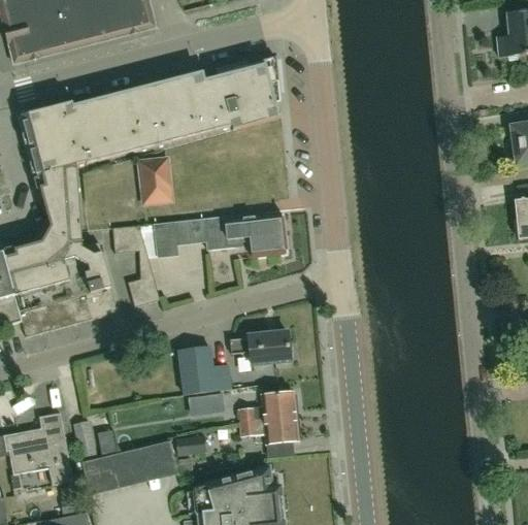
[(0,0),(0,7),(14,62),(156,25),(149,0),(0,0)]
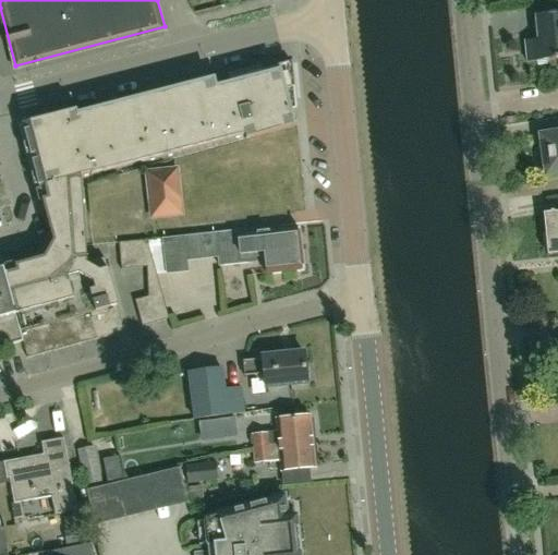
[(557,9),(535,12),(537,36),(524,38),(524,39),(525,39),(528,58),(526,58),(526,59),(557,55),(557,9)]
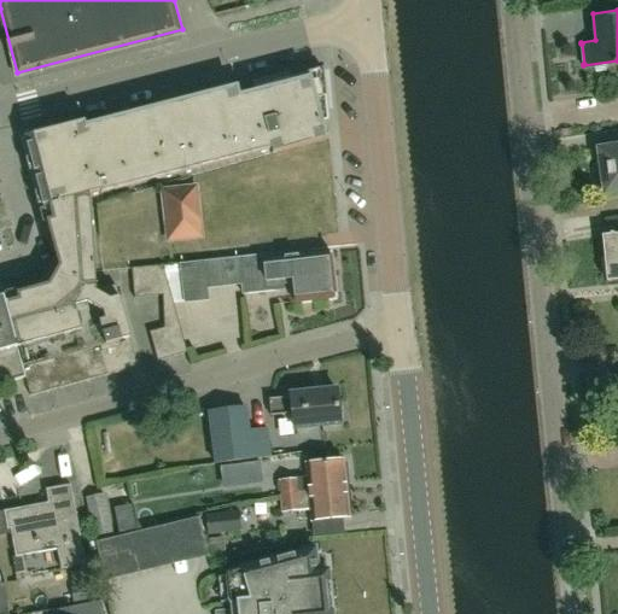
[(158,175),(214,159),(272,144),(273,148),(330,133),(330,132),(328,116),(324,64),(254,83),(256,89),(239,94),(237,85),(197,95),(141,110),(87,124),(85,118),(83,118),(27,134),(46,205),(89,193),(89,191),(100,188),(100,189),(103,189),(158,175)]
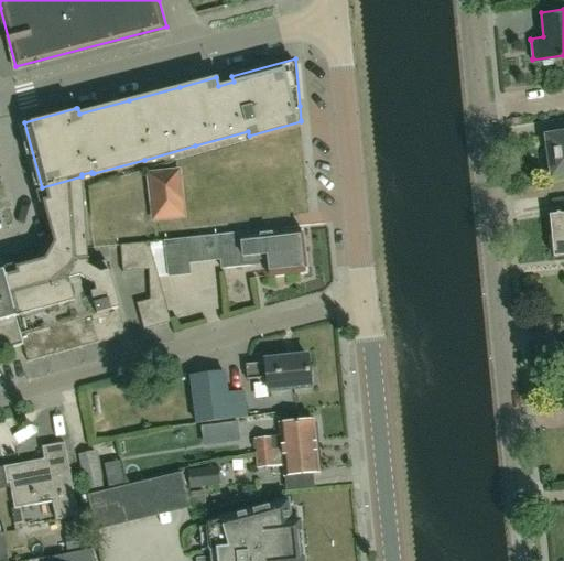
[(563,130),(544,135),(546,150),(540,151),(543,172),(550,171),(550,173),(563,171),(563,130)]
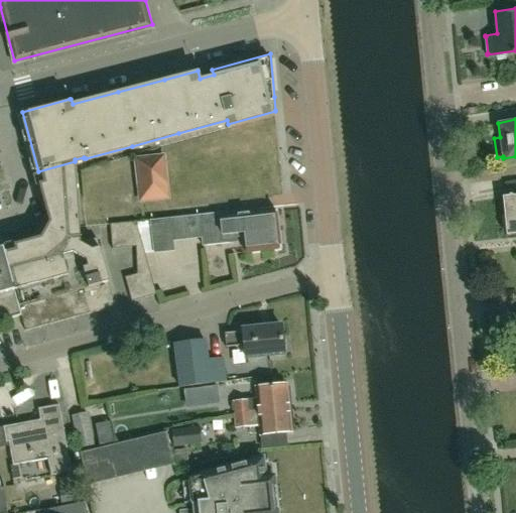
[(136,157),(139,183),(141,198),(167,195),(162,154),(136,157)]
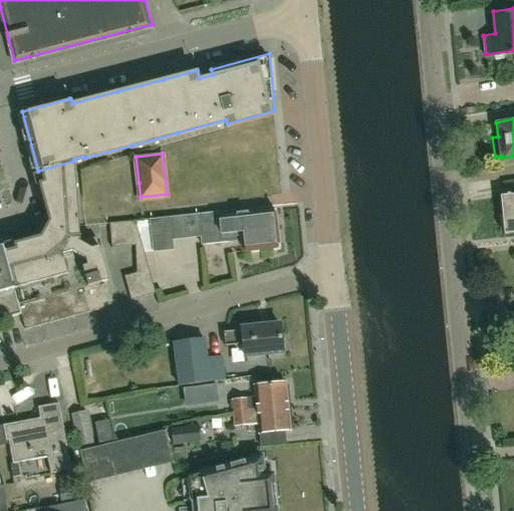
[(21,312),(25,327),(108,304),(101,281),(108,279),(97,235),(79,237),(74,161),(38,171),(51,218),(43,221),(38,228),(40,236),(3,246),(21,312)]
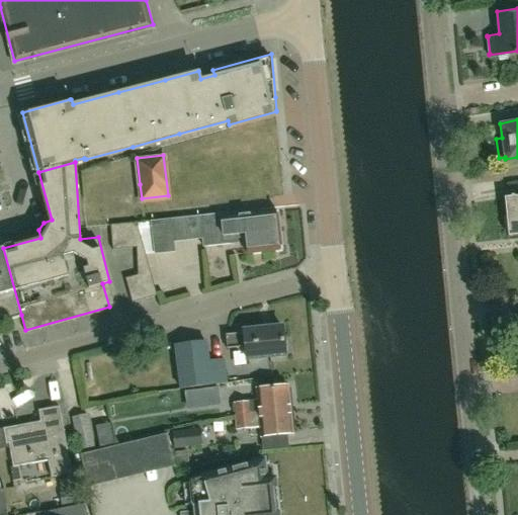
[(517,193),(504,195),(508,234),(517,232),(517,193)]
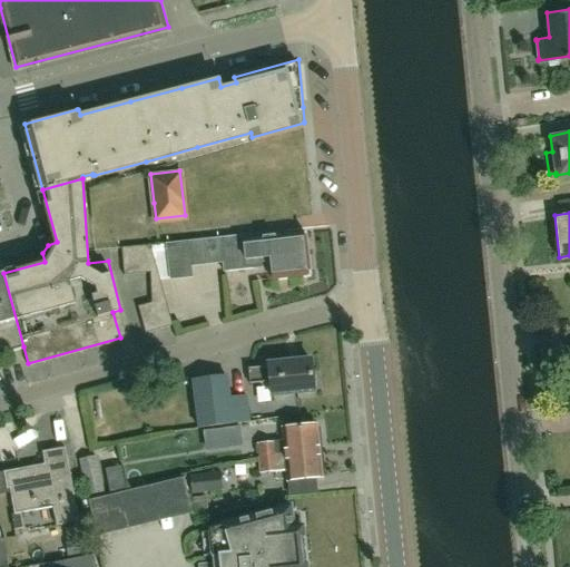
[(225,269),(262,265),(262,260),(272,258),(274,277),(311,273),(305,230),(244,236),(244,233),(167,241),(170,276),(193,274),(192,263),(224,260),(225,269)]
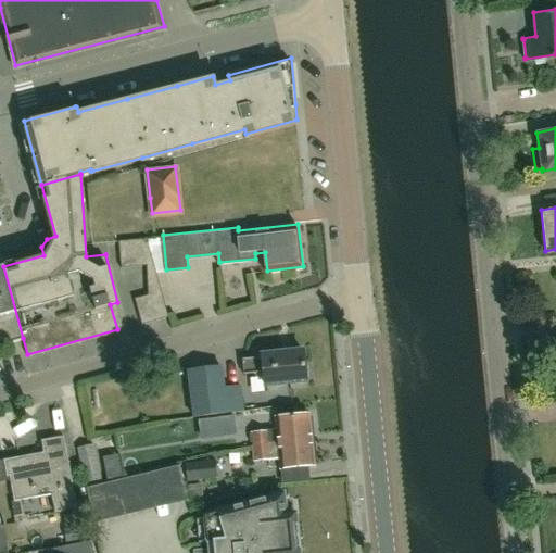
[(147,236),(131,237),(134,264),(147,263),(154,263),(147,236)]
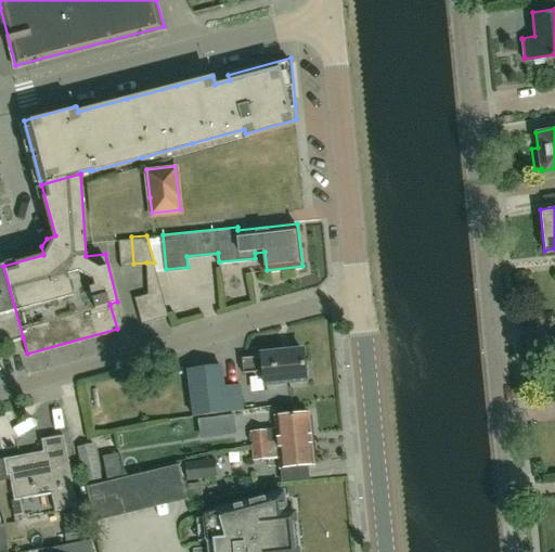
[(120,265),(133,264),(131,236),(118,239),(120,265)]
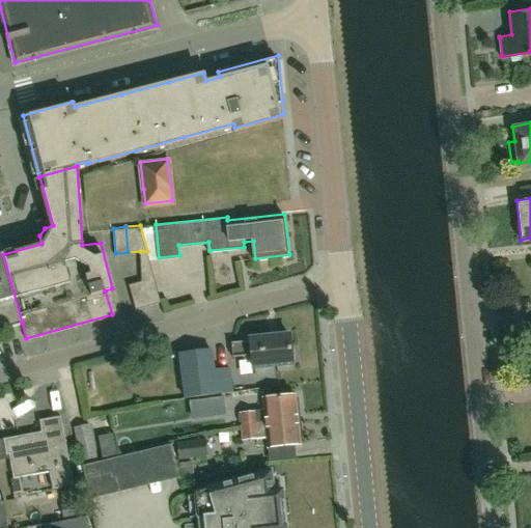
[(0,328),(22,323),(3,254),(2,248),(0,248),(0,328)]
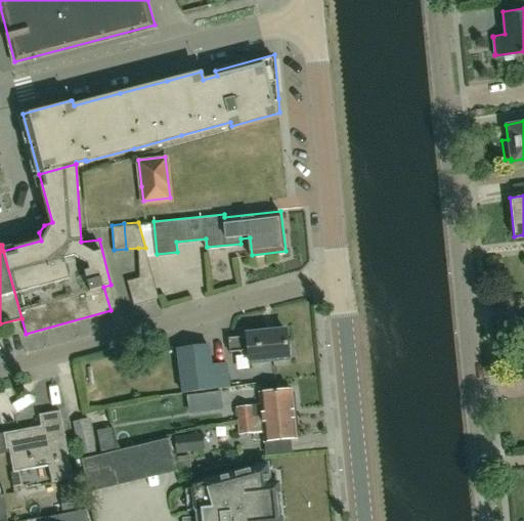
[(138,248),(139,275),(153,272),(145,248),(138,248)]
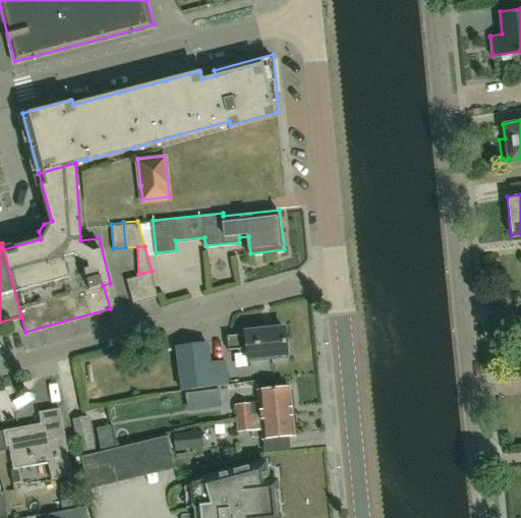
[(152,271),(138,274),(145,299),(158,295),(152,271)]
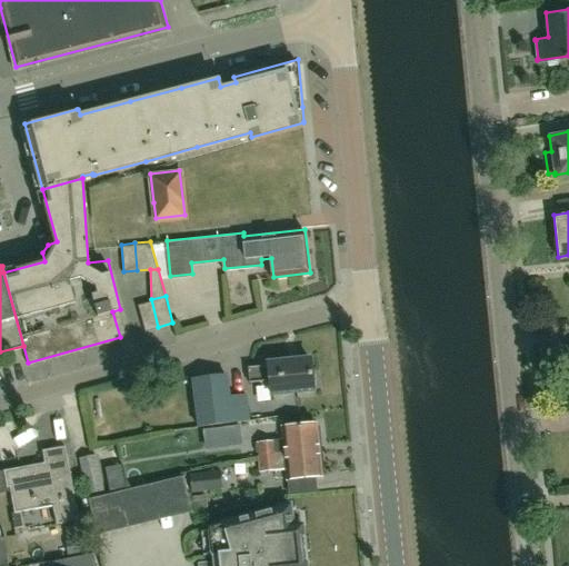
[(146,330),(158,327),(151,299),(138,303),(146,330)]
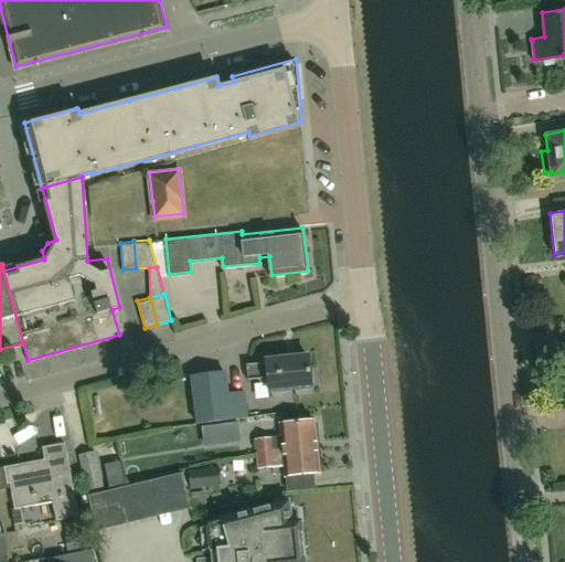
[(265,358),(265,361),(246,363),(248,378),(267,377),(268,389),(310,385),(310,382),(313,382),(312,371),(309,372),(307,353),(265,358)]
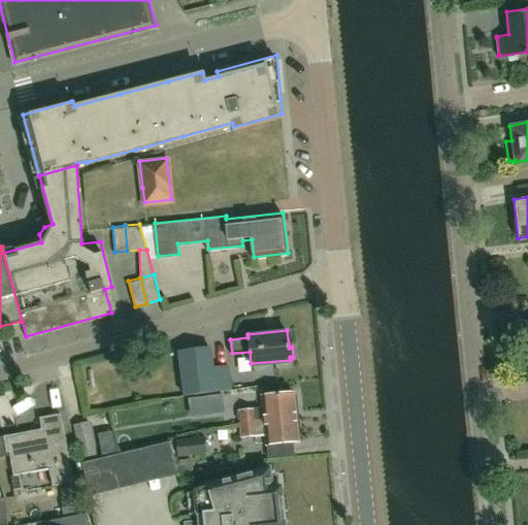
[(185,394),(232,387),(229,364),(213,366),(210,346),(178,350),(185,394)]
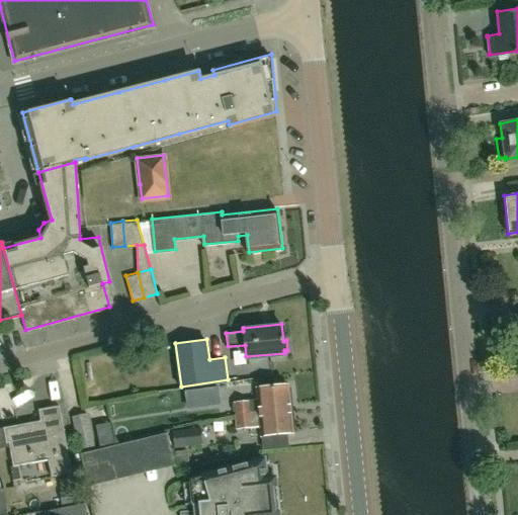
[(235,399),(236,412),(290,407),(289,399),(291,398),(290,387),(288,387),(288,383),(256,387),(257,397),(235,399)]
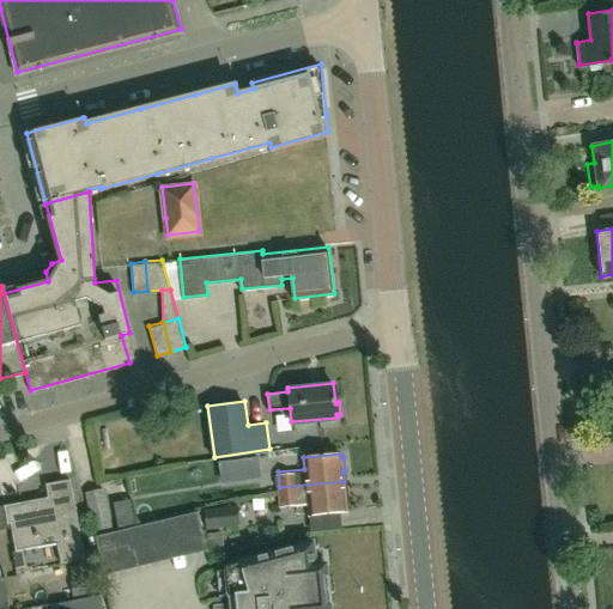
[(253,474),(274,473),(273,455),(253,456),(253,474)]
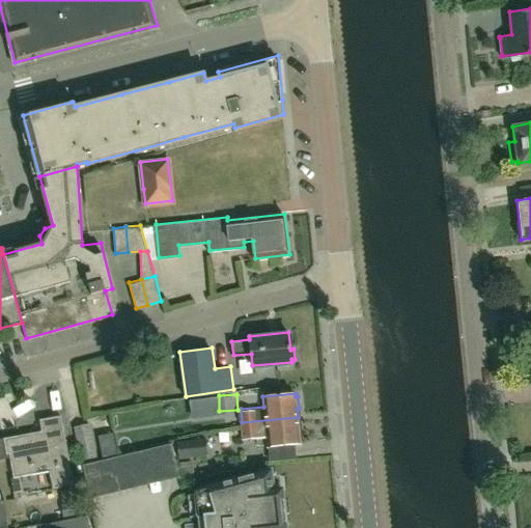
[(52,488),(74,483),(60,414),(39,418),(42,429),(2,437),(5,453),(8,453),(12,477),(49,470),(52,488)]
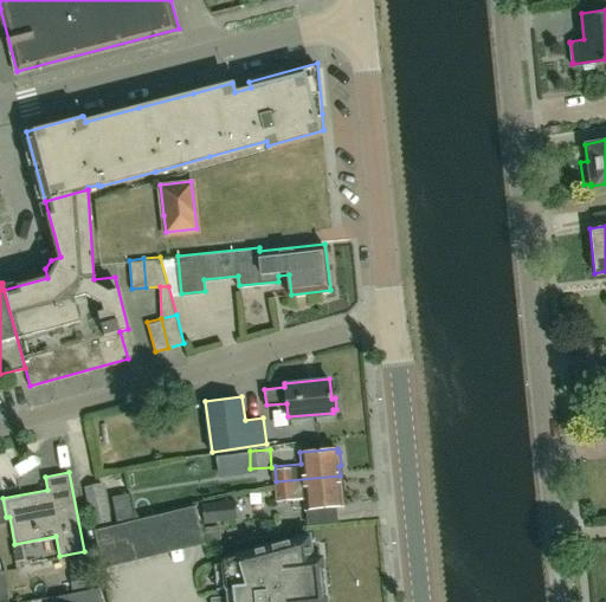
[(340,476),(276,481),(277,497),(304,494),(305,507),(343,504),(342,502),(345,502),(343,490),(341,490),(340,476)]
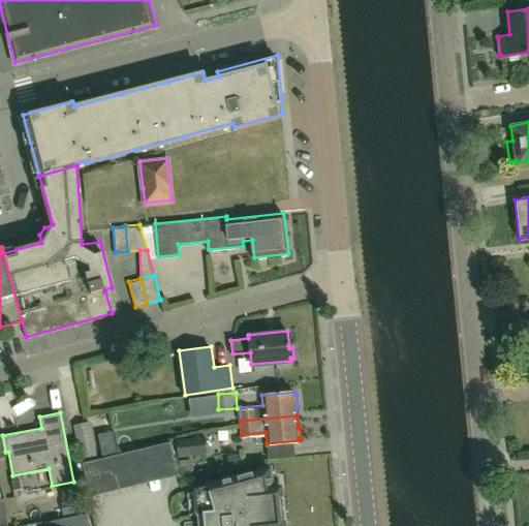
[(80,457),(96,454),(90,421),(73,424),(80,457)]
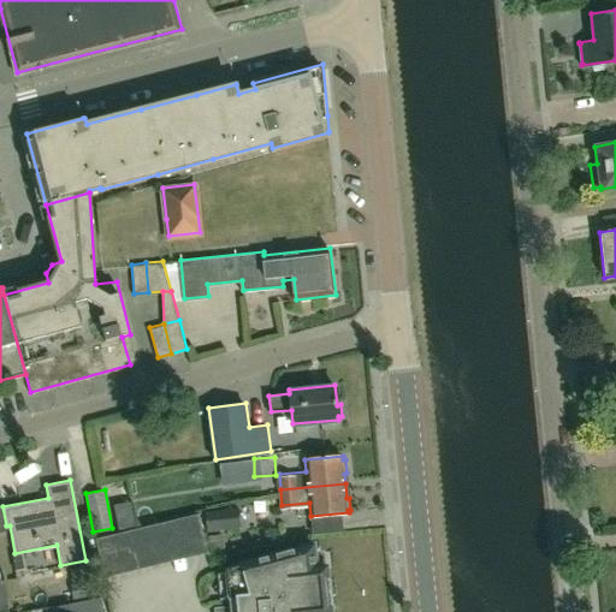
[(205,510),(207,532),(241,527),(238,506),(205,510)]
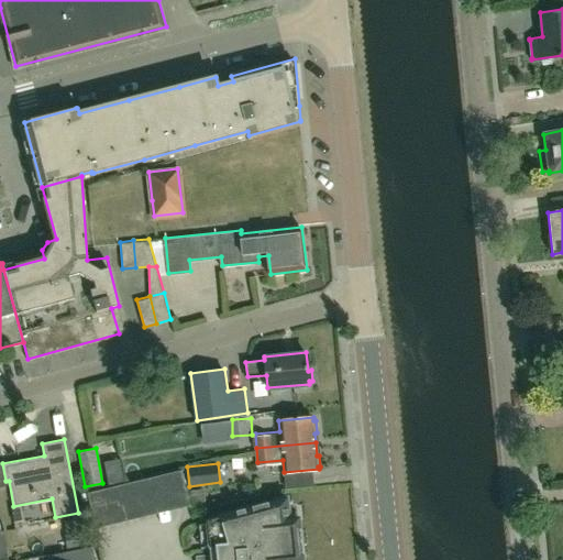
[(168,486),(184,483),(180,470),(165,473),(168,486)]
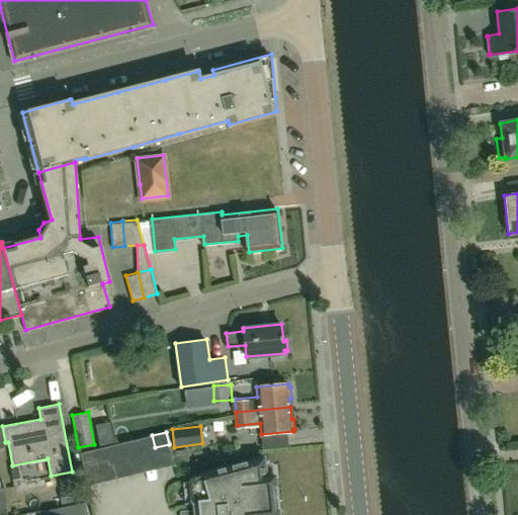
[(141,451),(155,447),(152,435),(138,438),(141,451)]
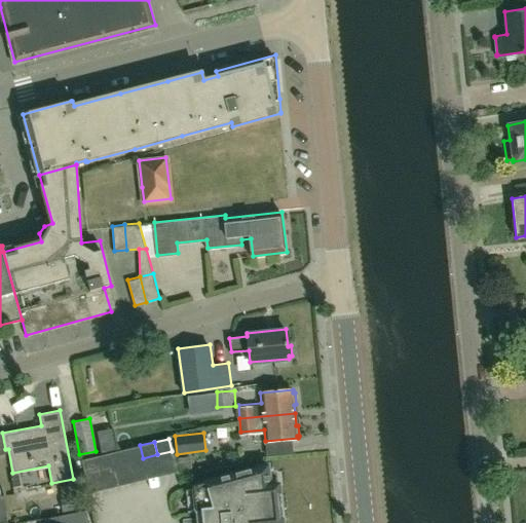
[(124,449),(127,461),(143,458),(140,445),(124,449)]
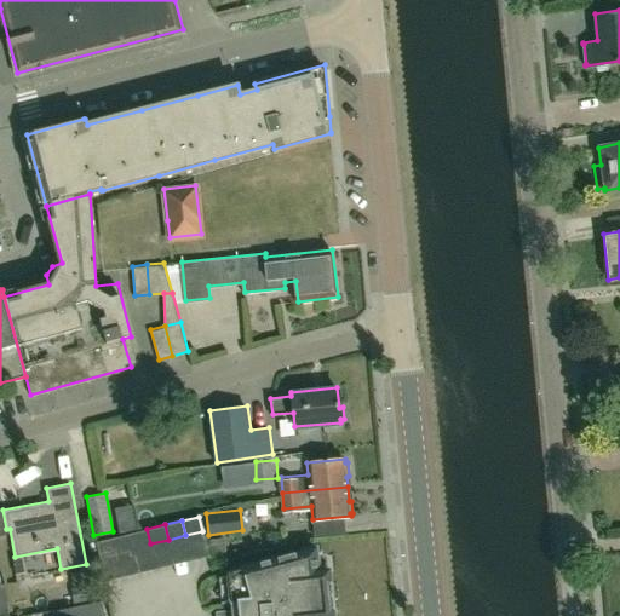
[(133,548),(150,543),(147,529),(130,533),(133,548)]
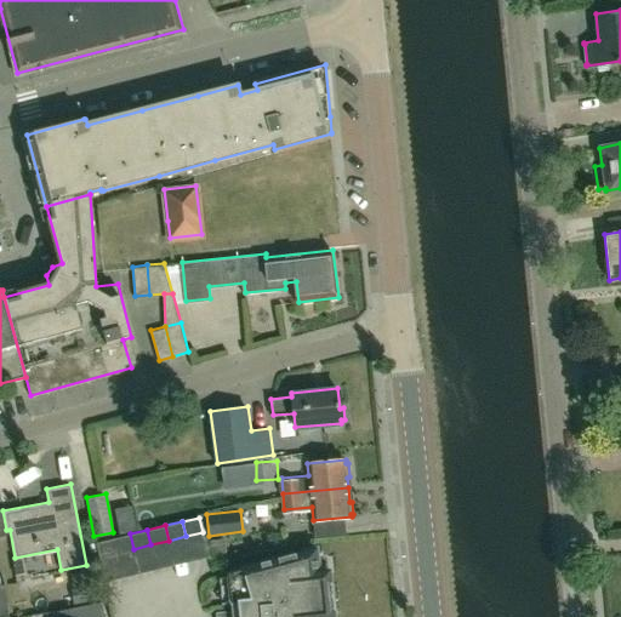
[(113,538),(117,553),(134,549),(130,533),(113,538)]
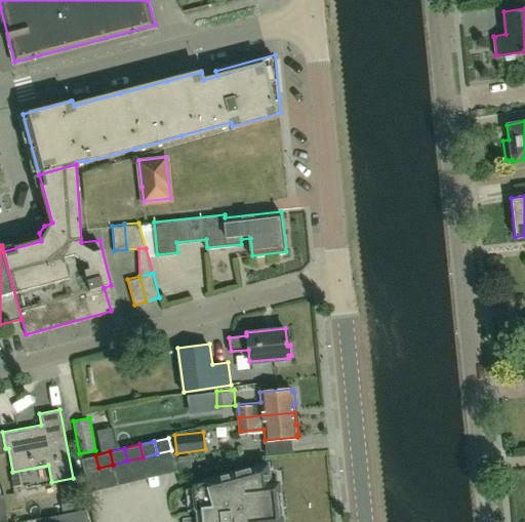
[(81,458),(83,471),(84,472),(98,468),(95,455),(81,458)]
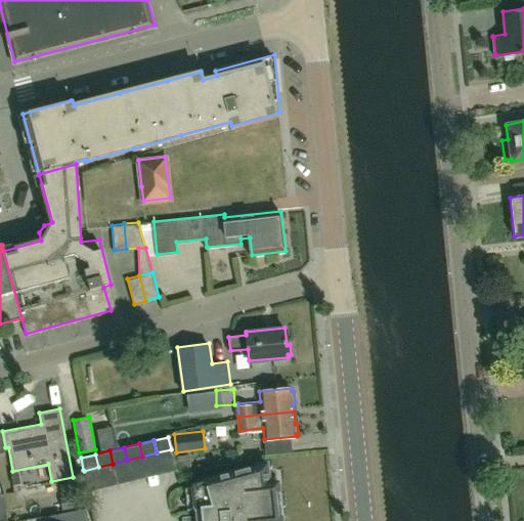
[(274,467),(268,467),(267,463),(190,484),(194,518),(185,518),(185,520),(281,520),(278,481),(275,482),(274,467)]
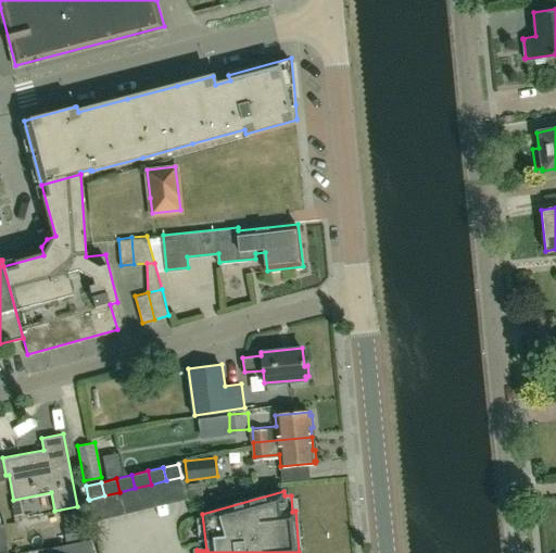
[(81,522),(63,526),(66,541),(85,538),(81,522)]
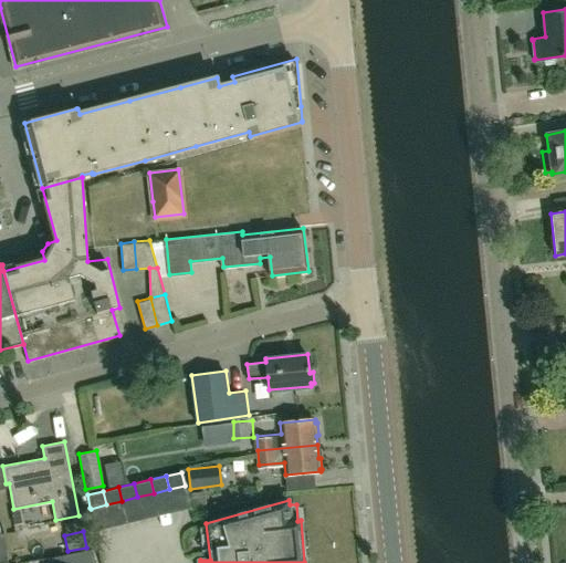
[(94,562),(92,551),(48,558),(49,562),(94,562)]
